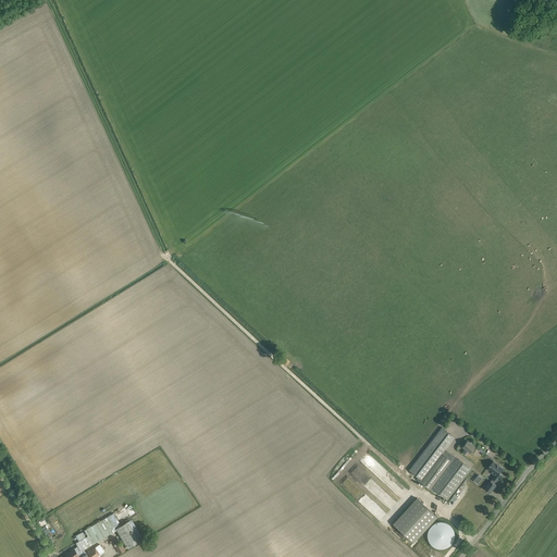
[(455,437),(442,426),(409,469),(422,480),(431,486),(447,499),(471,469),(445,449),(455,437)]
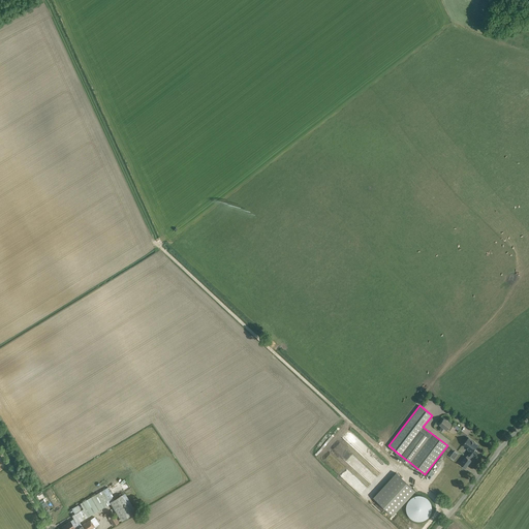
[(443,417),(438,425),(441,427),(439,430),(442,432),(445,429),(446,430),(452,424),(443,417)]
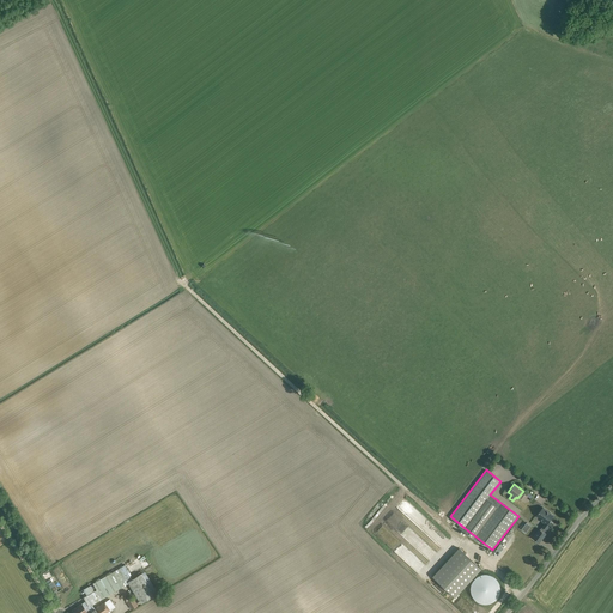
[(547,510),(542,508),(536,515),(542,520),(541,521),(545,523),(540,529),(540,528),(533,538),(539,542),(546,534),(545,532),(548,526),(551,528),(554,523),(550,521),(554,516),(550,513),(547,510)]
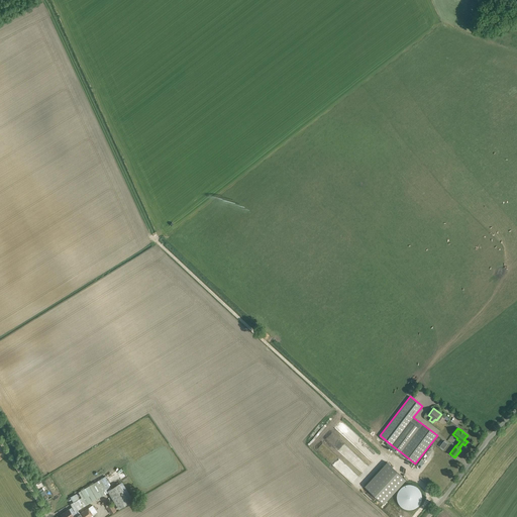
[(443,440),(438,445),(442,449),(447,443),(443,440)]
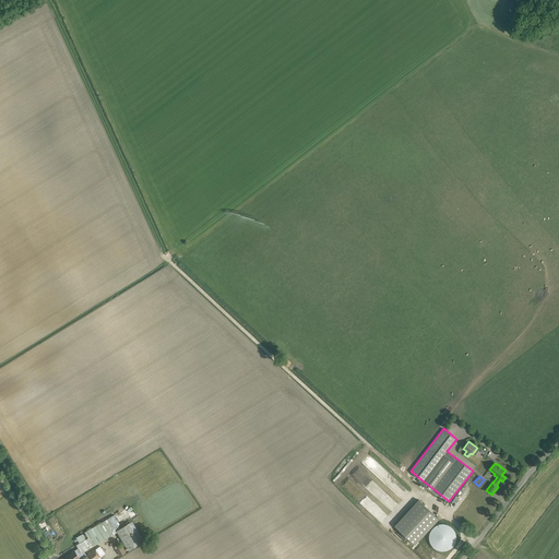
[(349,477),(343,483),(354,495),(359,489),(349,477)]
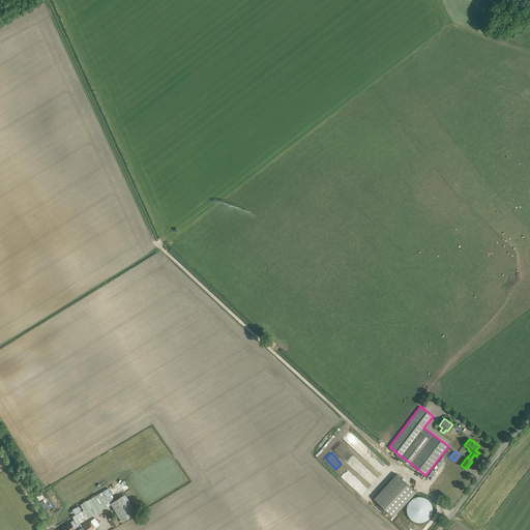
[(416,492),(396,474),(374,498),(392,516),(416,492)]
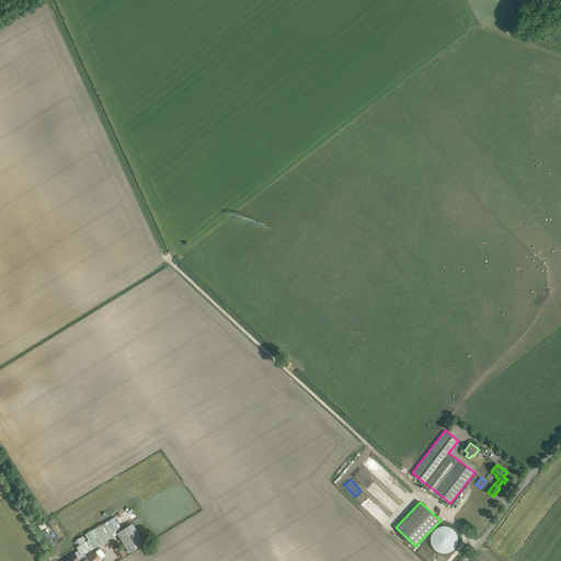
[(116,533),(119,530),(112,518),(86,534),(89,539),(77,547),(81,554),(117,534),(116,533)]
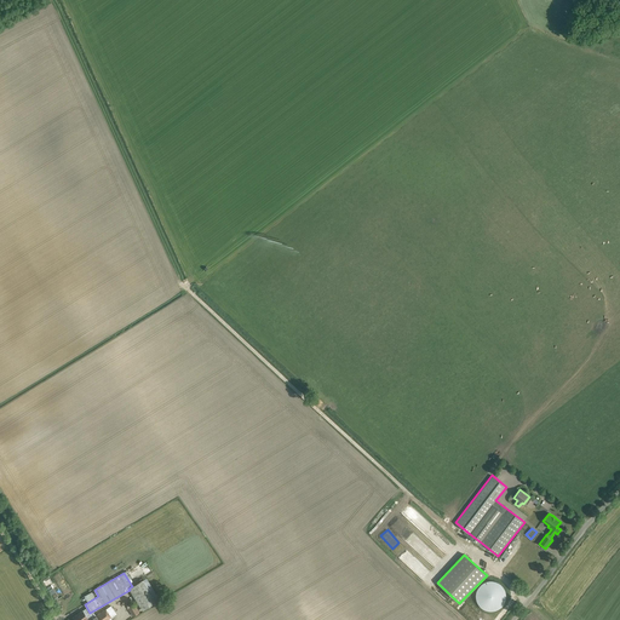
[(143,580),(128,589),(130,590),(142,610),(155,602),(143,580)]
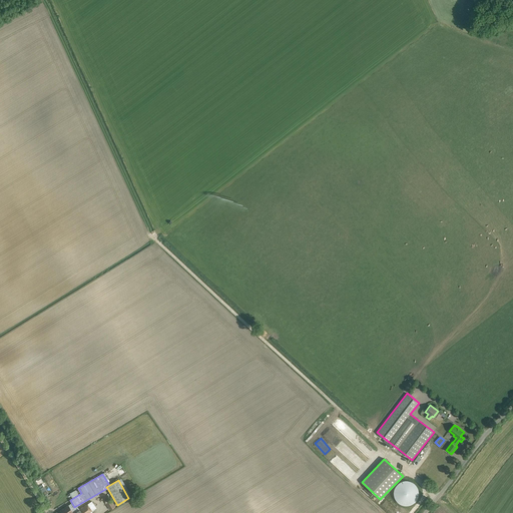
[(418,496),(419,493),(418,490),(417,487),(415,484),(412,482),(409,481),(406,481),(403,481),(400,482),(398,484),(396,486),(394,489),(394,493),(394,497),(396,500),(398,502),(400,504),(403,505),(406,506),(409,505),(412,504),(415,502),(417,499),(418,496)]
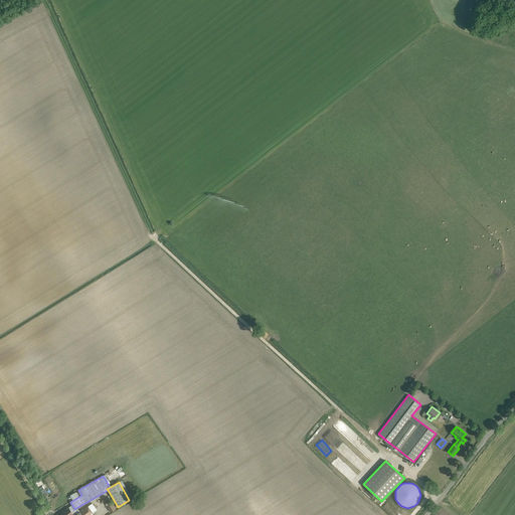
[(116,508),(112,502),(106,505),(110,512),(116,508)]
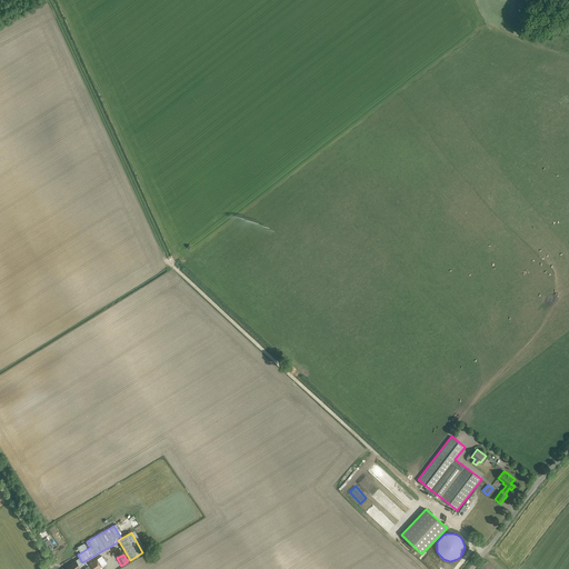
[(81,567),(76,560),(67,567),(68,568),(98,568),(107,563),(101,556),(82,568),(81,568),(80,567),(81,567)]
